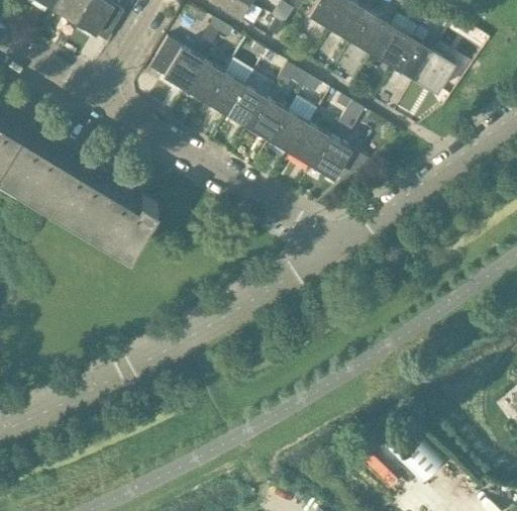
[(34,0),(52,10),(58,0),(34,0)]
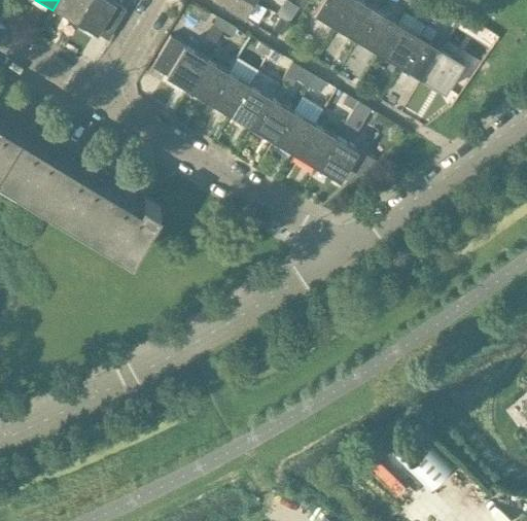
[(59,0),(53,10),(74,23),(88,0),(59,0)]
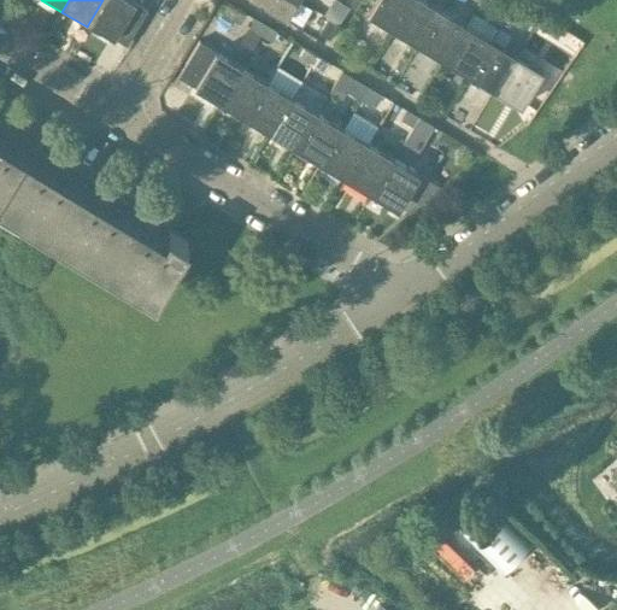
[(121,0),(103,0),(87,27),(125,51),(147,16),(121,0)]
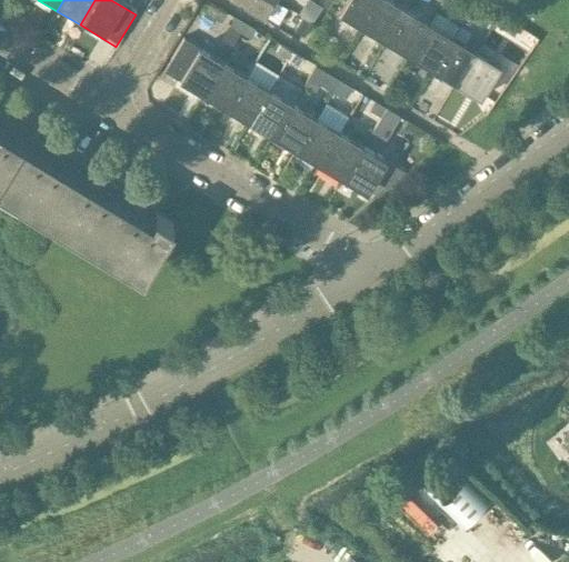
[(266,0),(229,0),(229,1),(263,22),(273,4),(266,0)]
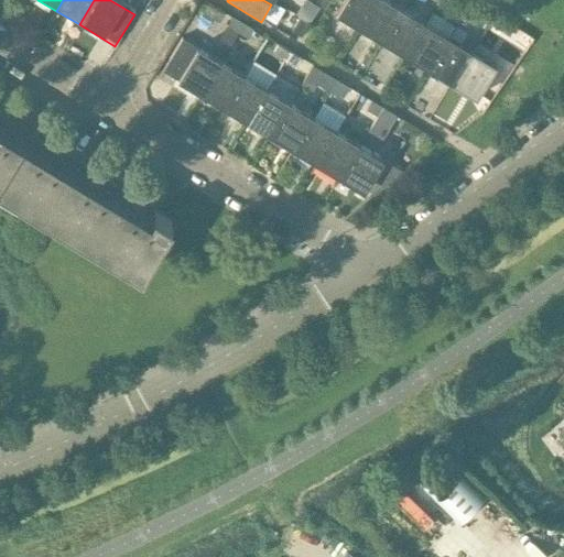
[(308,0),(307,3),(318,11),(325,0),(308,0)]
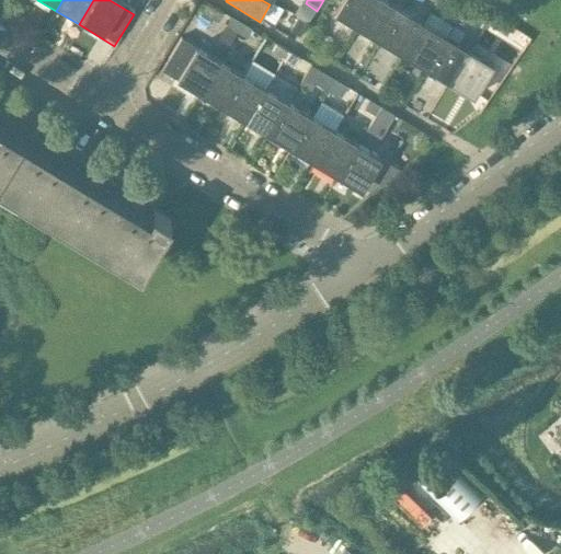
[(344,0),(334,18),(356,32),(375,0),(344,0)]
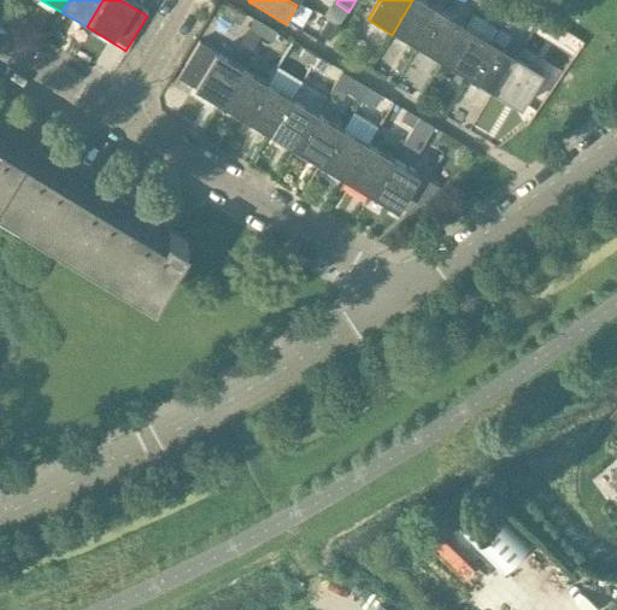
[(413,0),(412,0),(392,35),(417,50),(439,15),(413,0)]
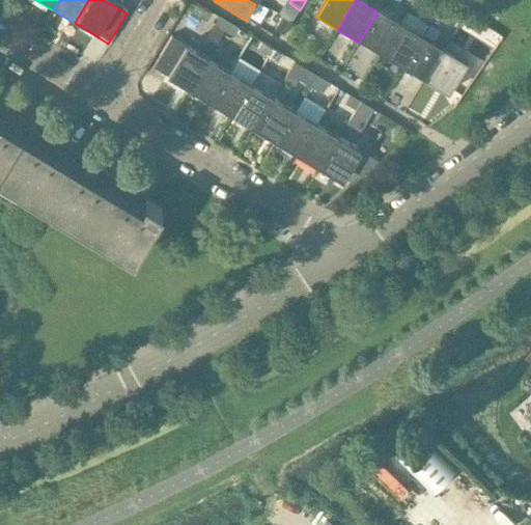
[(429,3),(423,0),(416,0),(414,4),(425,11),(429,3)]
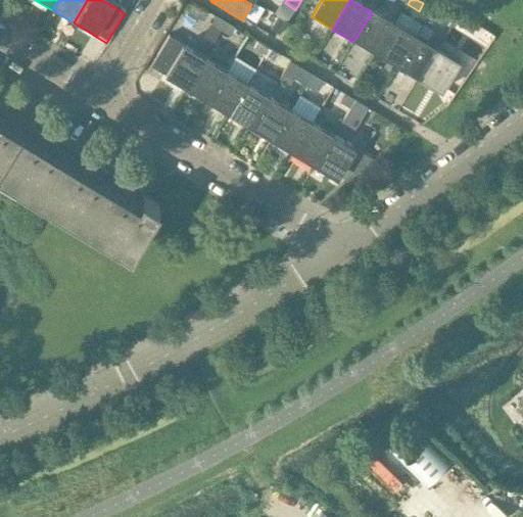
[(283,2),(274,17),(286,26),(295,10),(285,3),(283,2)]
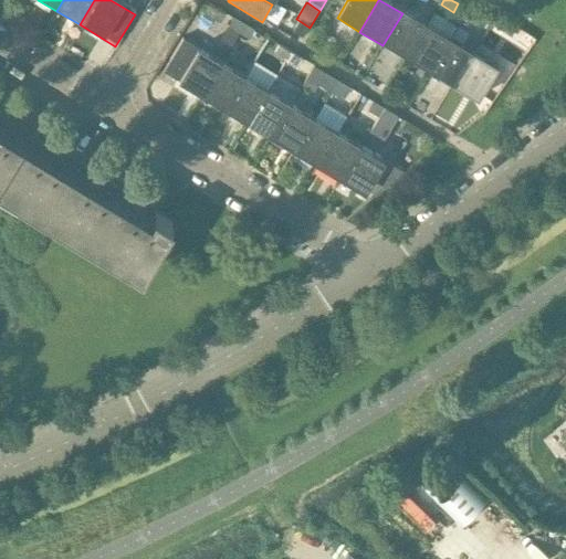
[(402,13),(383,45),(407,60),(426,28),(402,13)]
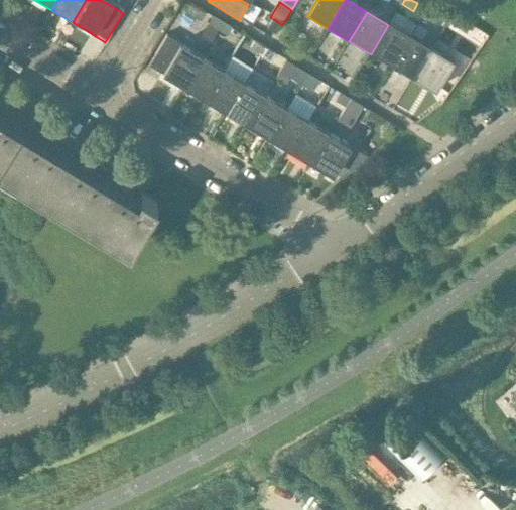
[(439,20),(447,25),(453,18),(443,12),(439,20)]
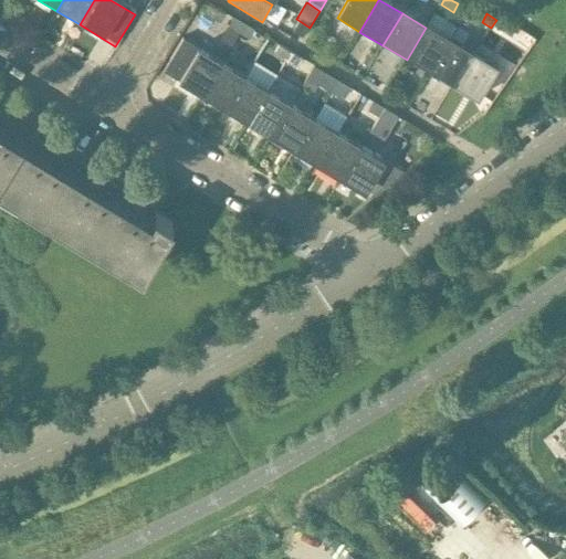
[(491,28),(490,30),(510,43),(516,32),(506,27),(496,20),(491,28)]
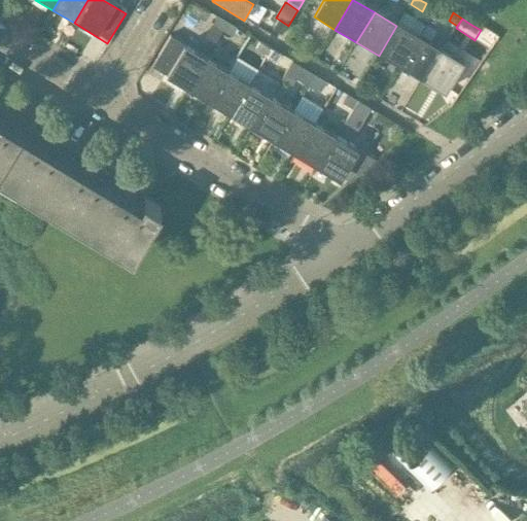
[(226,27),(217,22),(212,29),(221,35),(226,27)]
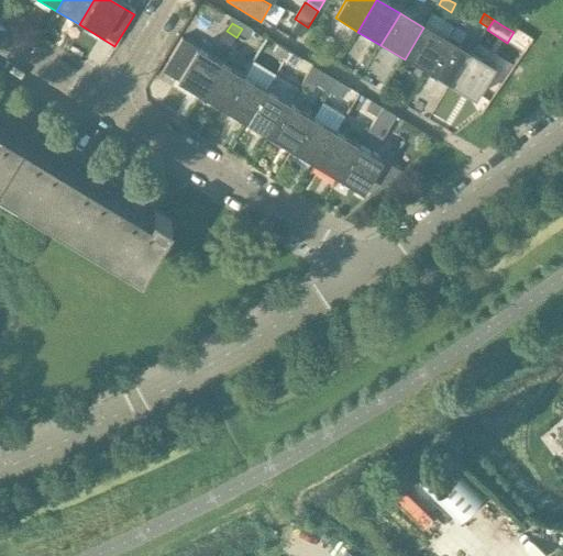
[(298,23),(290,36),(299,41),(307,29),(298,23)]
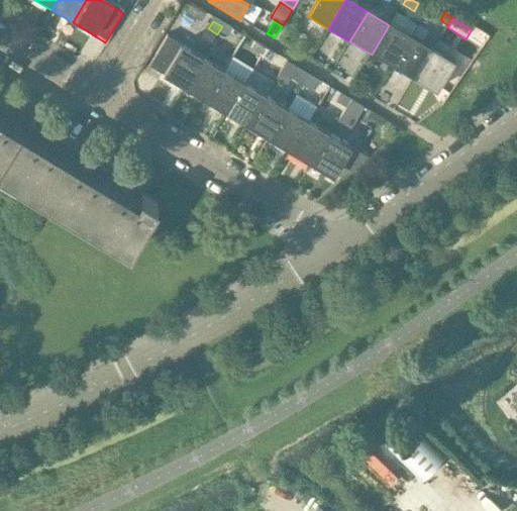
[(412,39),(389,25),(372,55),(395,69),(412,39)]
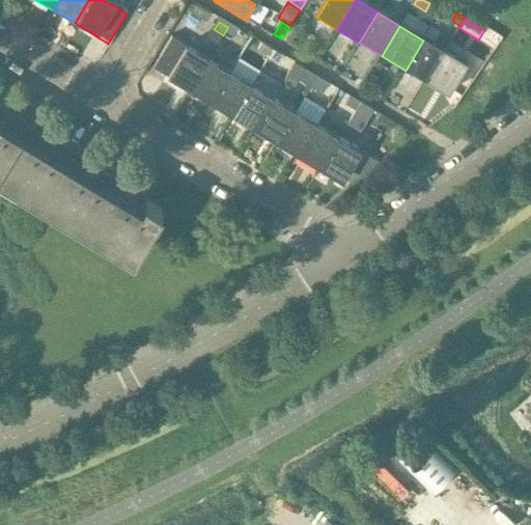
[(238,33),(228,27),(223,35),(232,40),(238,33)]
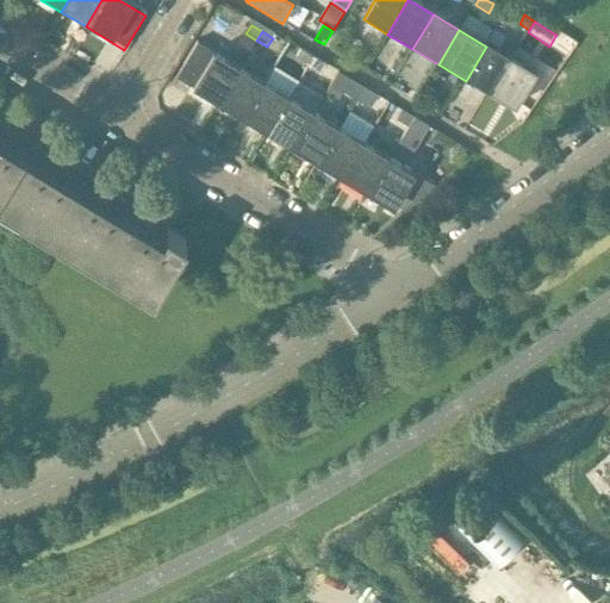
[(195,85),(212,56),(197,47),(179,75),(195,85)]
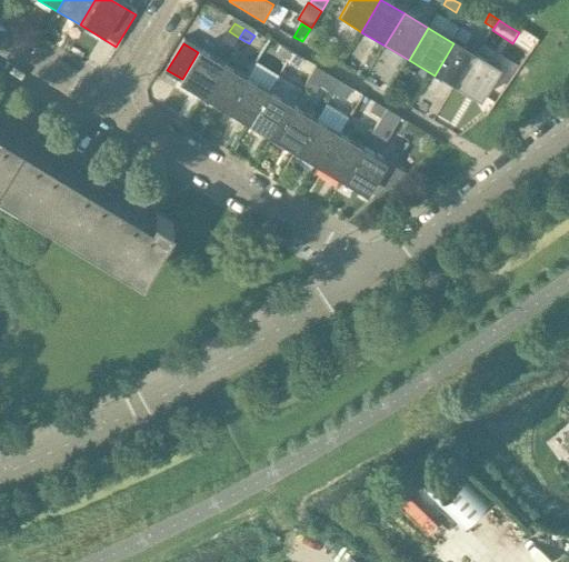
[(453,43),(435,76),(457,89),(477,57),(453,43)]
